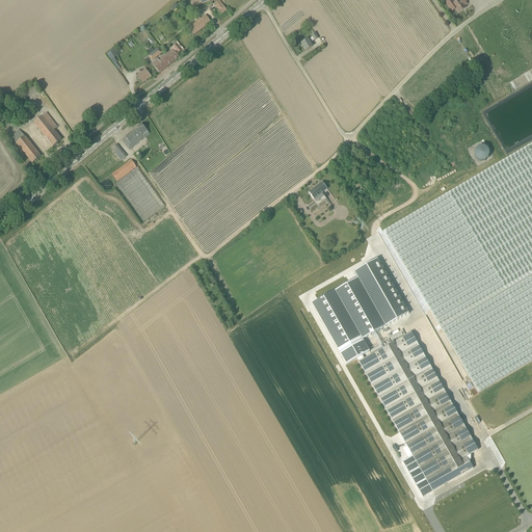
[(459,0),(456,2),(453,4),(450,0),(449,0),(446,2),(452,11),(456,8),(459,12),(466,8),(464,6),(467,4),(463,0),(459,0)]
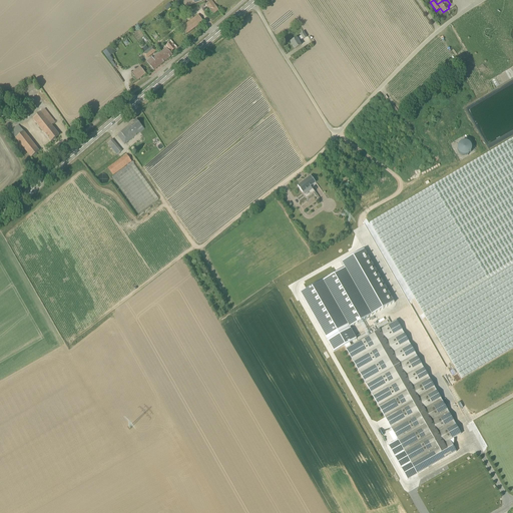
[(214,5),(209,8),(213,13),(218,10),(214,5)]
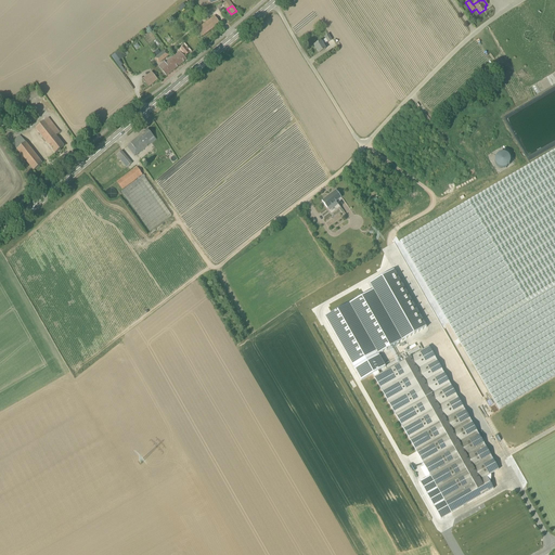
[(215,16),(196,29),(202,37),(220,23),(215,16)]
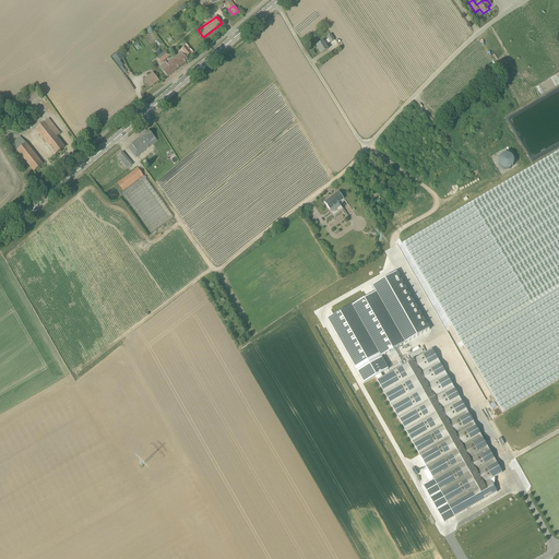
[(323,42),(317,46),(321,54),(328,49),(325,45),(330,42),(331,43),(334,40),(331,35),(328,37),(329,39),(323,42)]
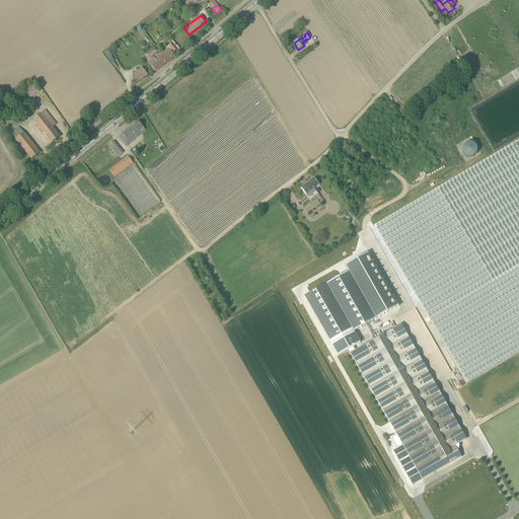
[(160,59),(164,64),(174,56),(171,53),(173,52),(177,49),(175,47),(176,47),(174,45),(172,43),(168,46),(169,48),(165,51),(161,54),(163,56),(160,59)]
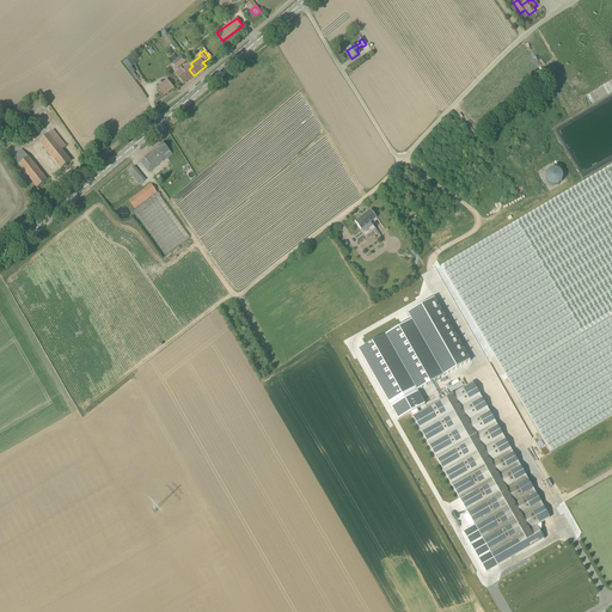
[(129,59),(134,66),(139,62),(133,55),(129,59)]
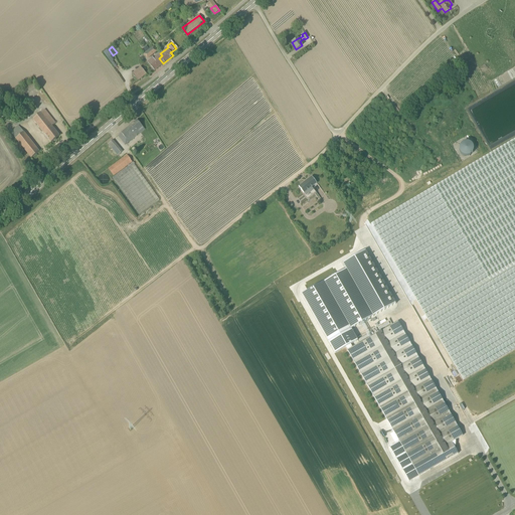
[(153,46),(146,52),(144,54),(148,58),(153,54),(157,51),(153,46)]
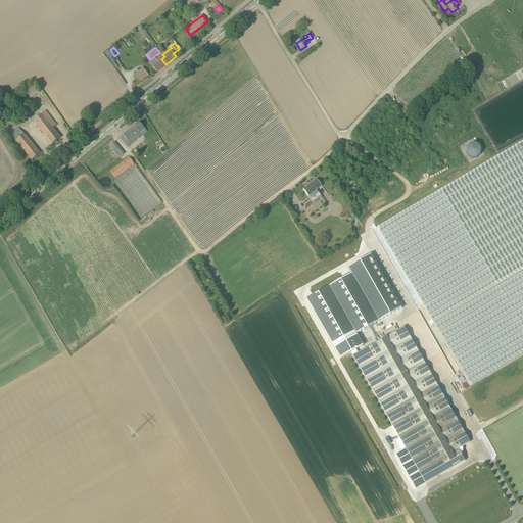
[(164,56),(162,54),(156,59),(155,58),(149,63),(157,72),(165,64),(161,59),(164,56)]
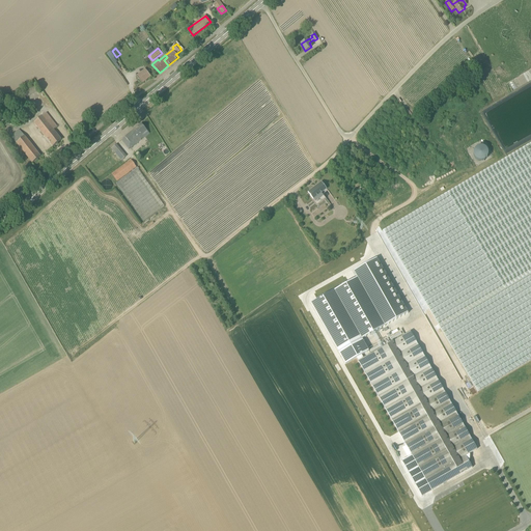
[(142,83),(151,76),(145,68),(136,76),(142,83)]
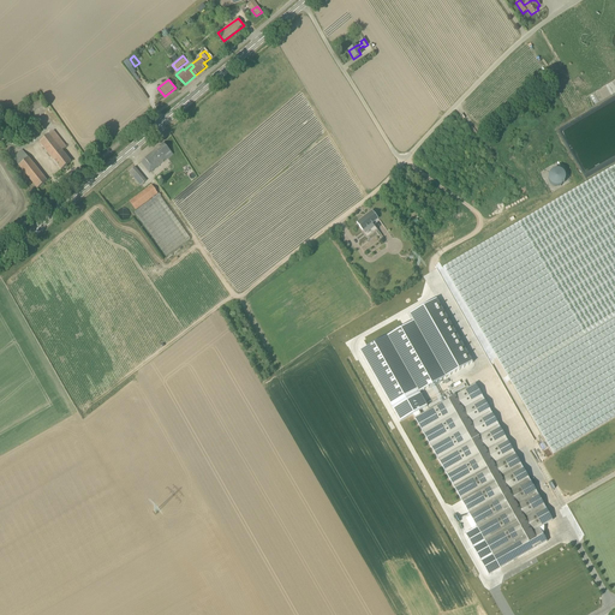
[(43,106),(41,100),(31,105),(35,111),(43,106)]
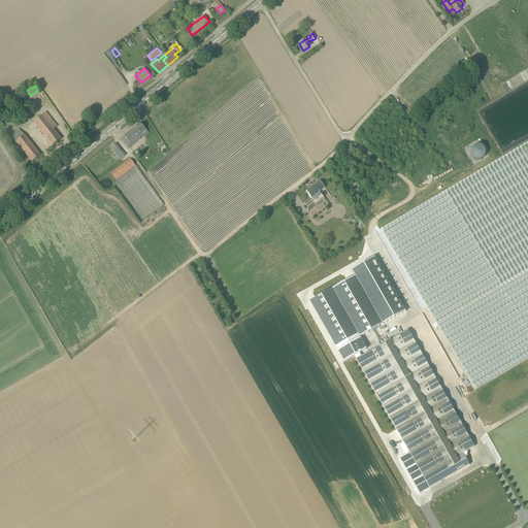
[(45,112),(34,122),(53,145),(61,139),(54,129),(57,126),(45,112)]
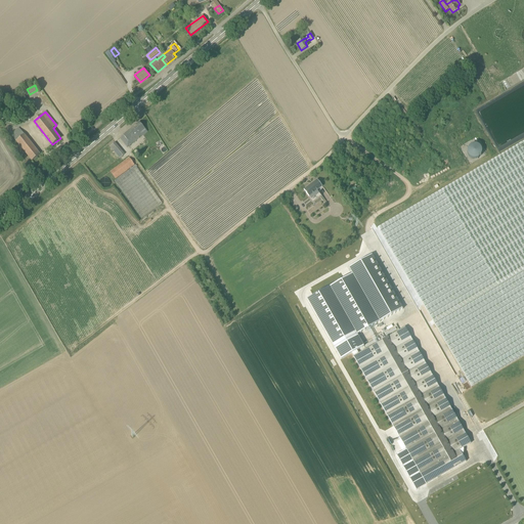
[(128,147),(142,135),(139,133),(144,129),(139,122),(120,138),(128,147)]
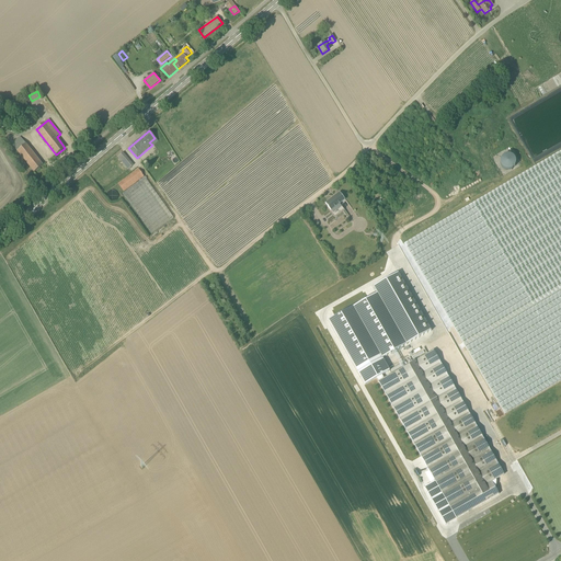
[(34,172),(35,172),(43,165),(21,137),(12,144),(34,172)]
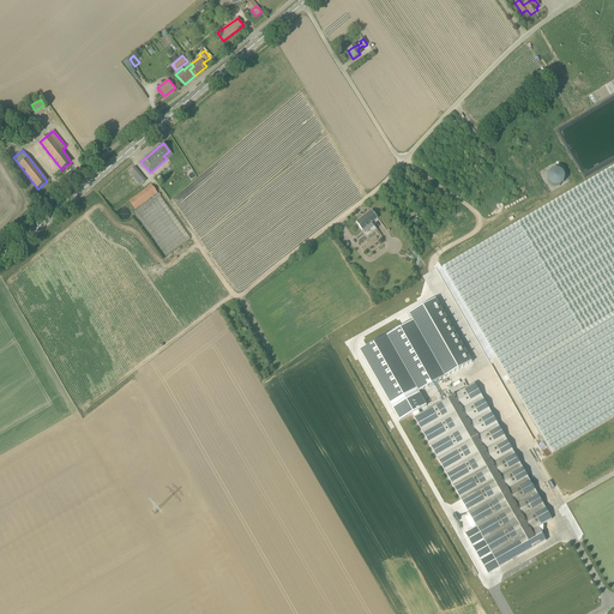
[(613,164),(608,169),(587,181),(530,215),(517,223),(443,268),(552,453),(613,416),(613,164)]
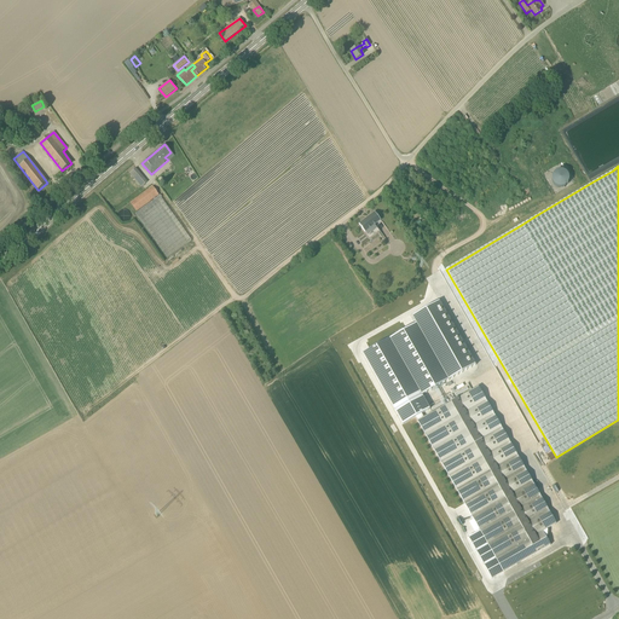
[(136,168),(131,174),(143,187),(149,181),(136,168)]
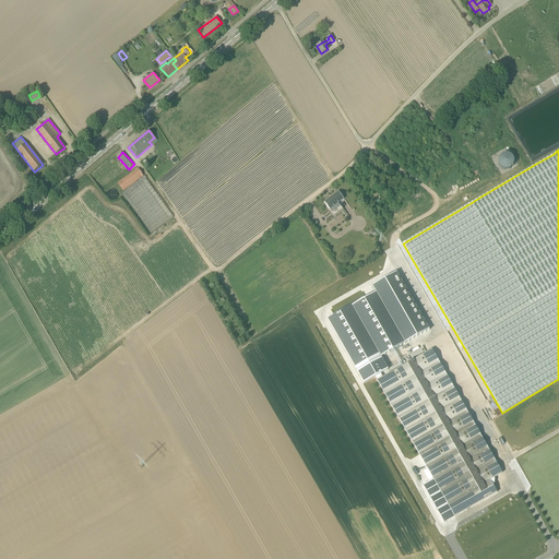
[(509,154),(495,154),(495,168),(509,167),(509,154)]
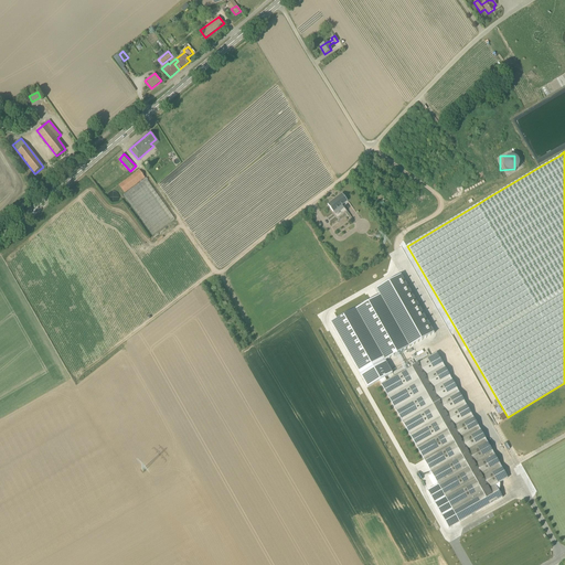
[(125,193),(140,181),(146,178),(140,170),(119,185),(125,193)]
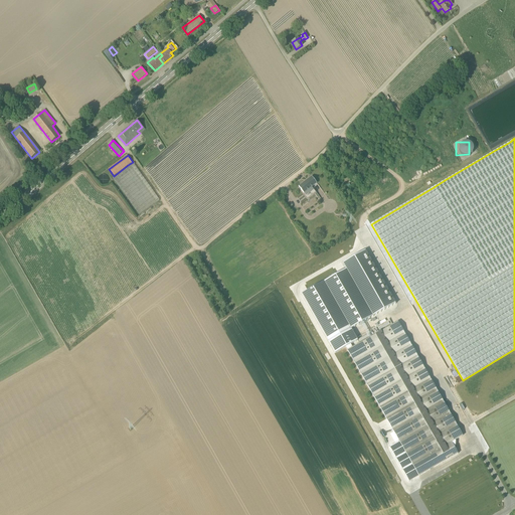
[(160,200),(133,162),(128,165),(129,166),(113,178),(139,214),(160,200)]
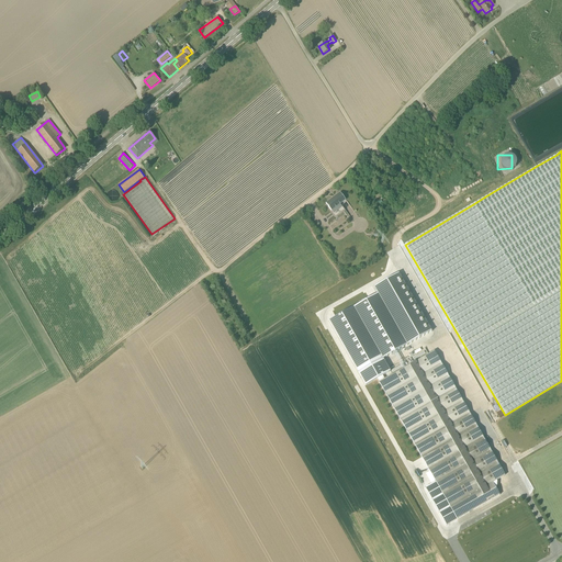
[(332,211),(346,200),(340,192),(326,203),(332,211)]
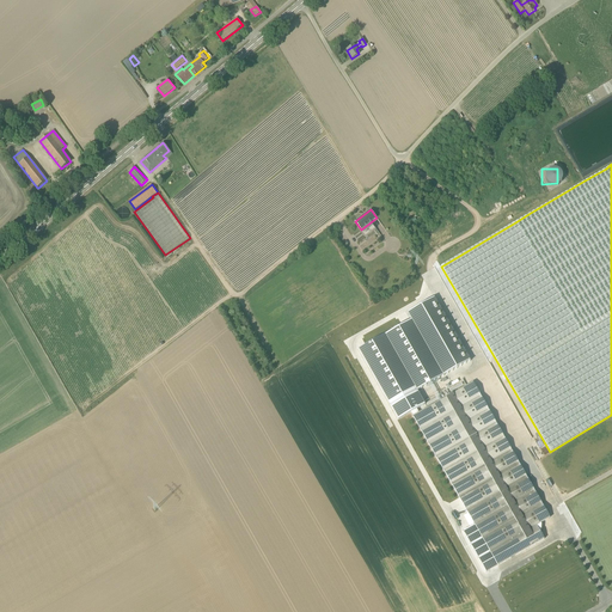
[(550,518),(527,477),(473,383),(412,416),(497,565),(544,539),(537,526),(550,518)]
